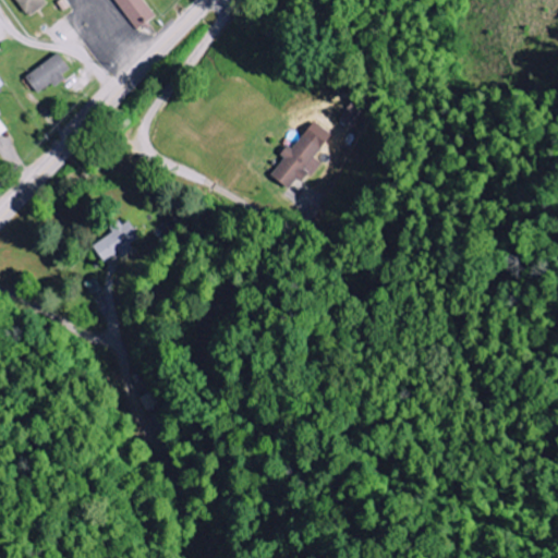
[(47,0),(15,0),(28,17),(49,3),(47,0)]
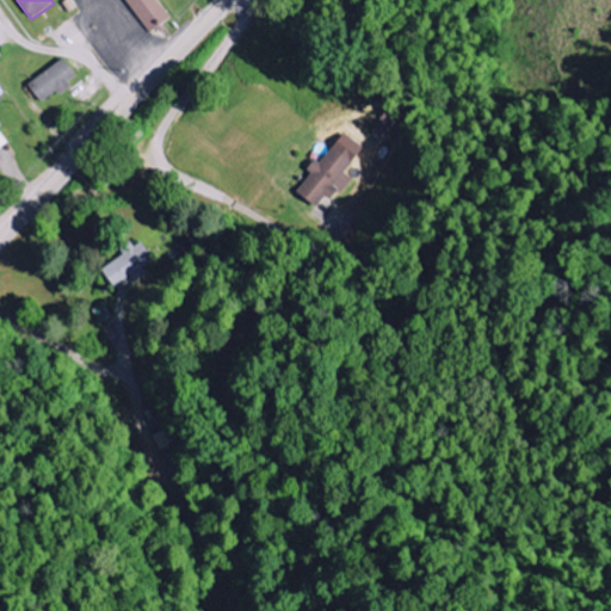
[(156,0),(125,0),(148,35),(170,20),(156,0)]
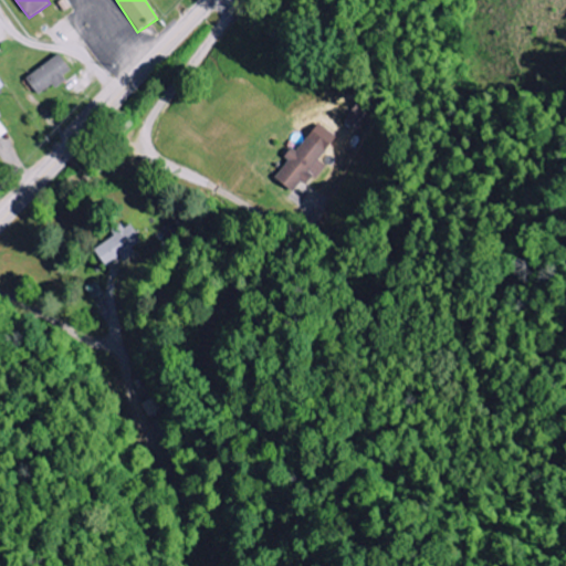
[(25,76),(37,96),(64,81),(62,75),(71,71),(62,55),(25,76)]
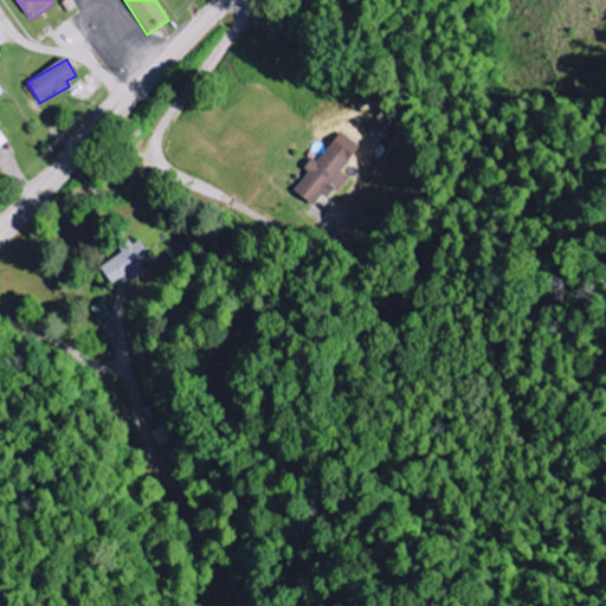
[(315,205),(323,194),(330,200),(349,178),(342,172),(362,147),(342,131),(309,171),(310,172),(296,189),(315,205)]
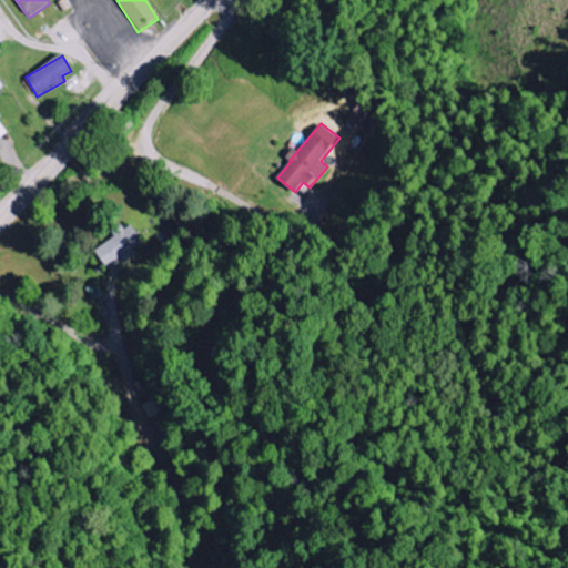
[(104,265),(141,245),(130,224),(113,233),(117,239),(95,249),(104,265)]
